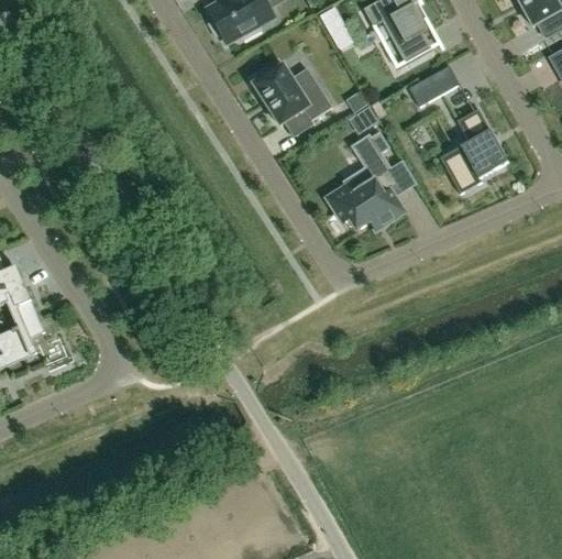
[(219,0),(220,1),(208,8),(212,17),(209,19),(217,33),(220,31),(226,40),(239,33),(242,37),(260,28),(257,22),(272,14),(263,0),(219,0)]
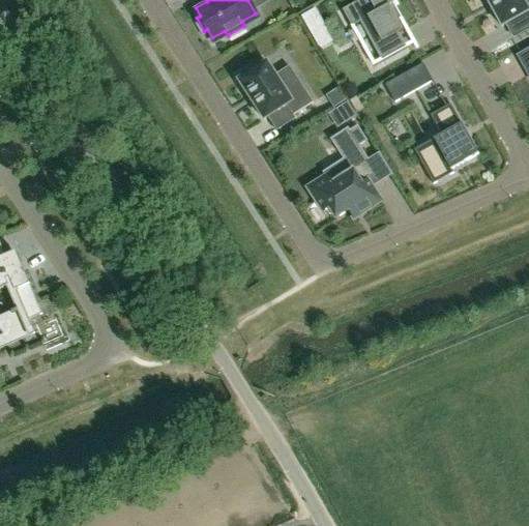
[(352,0),(341,6),(351,24),(359,19),(380,58),(406,44),(399,29),(402,27),(397,17),(401,15),(392,0),(393,0),(352,0)]
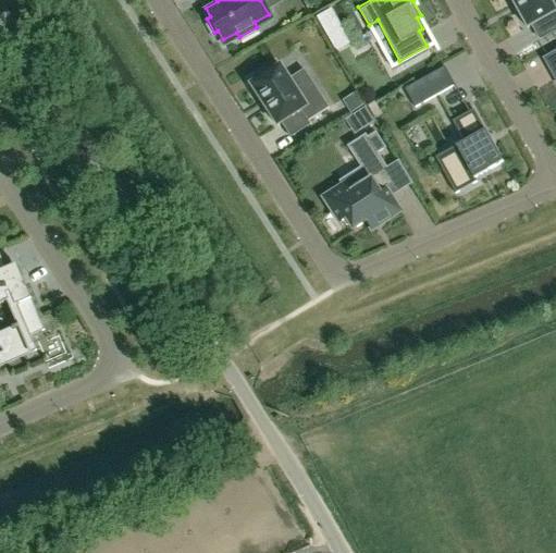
[(528,23),(530,22),(548,12),(555,25),(555,0),(513,0),(517,9),(518,9),(526,22),(524,23),(527,25),(528,24),(528,23)]
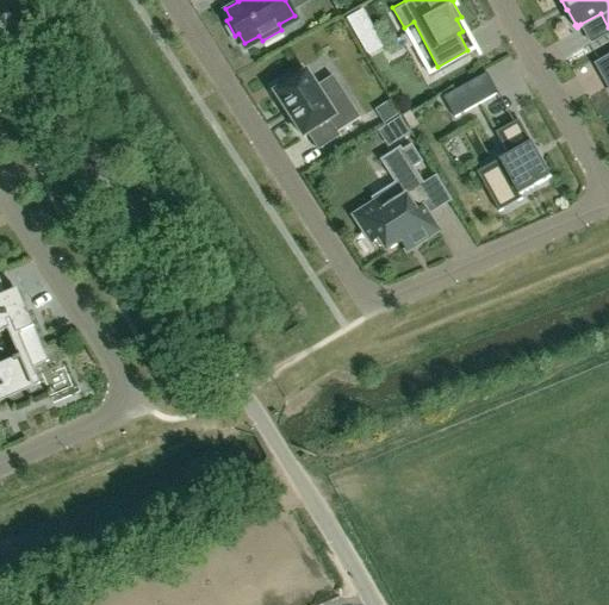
[(355,32),(371,24),(360,6),(346,14),(355,32)]
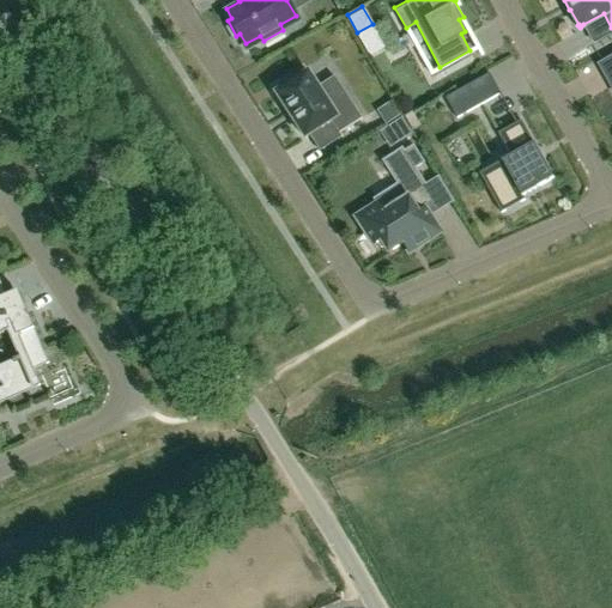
[(611,53),(598,61),(611,85),(611,53)]
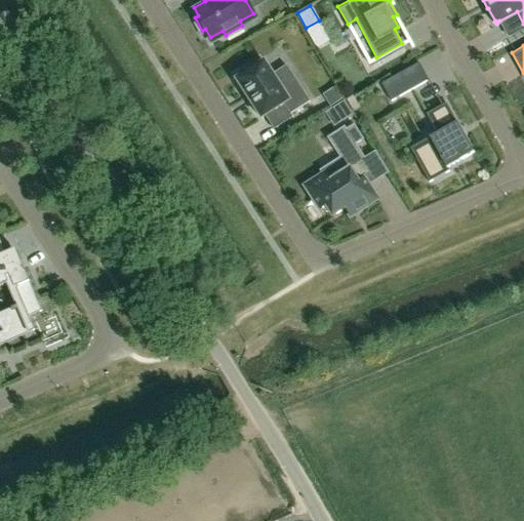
[(282,102),(288,112),(309,98),(296,78),(281,87),(264,58),(252,65),(249,62),(236,71),(238,74),(235,76),(260,115),(282,102)]
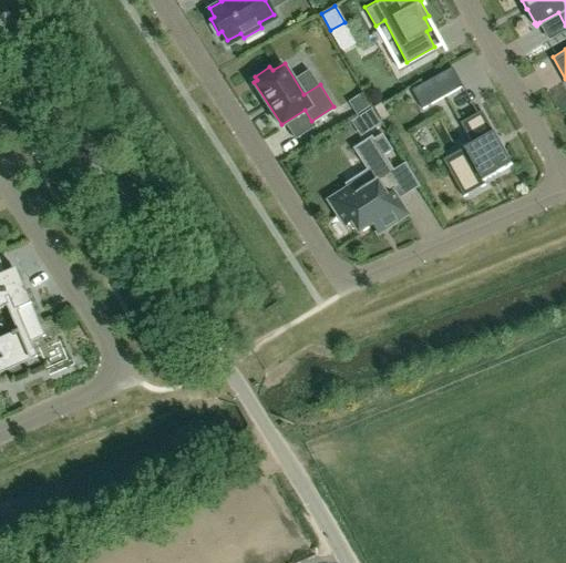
[(422,106),(462,83),(451,64),(411,86),(422,106)]
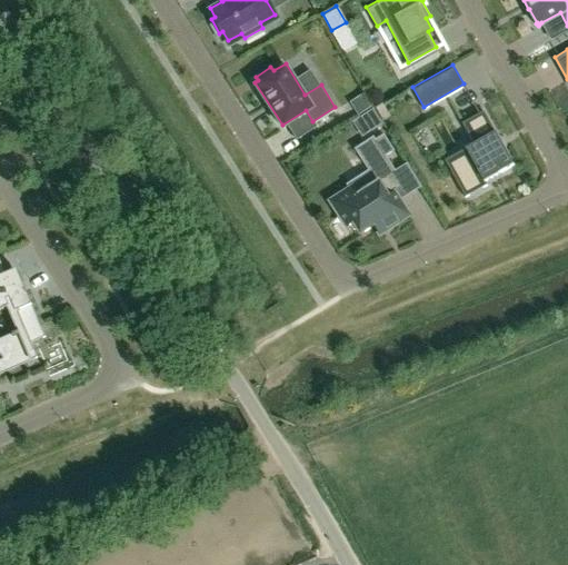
[(349,99),(357,112),(370,103),(362,91),(349,99)]
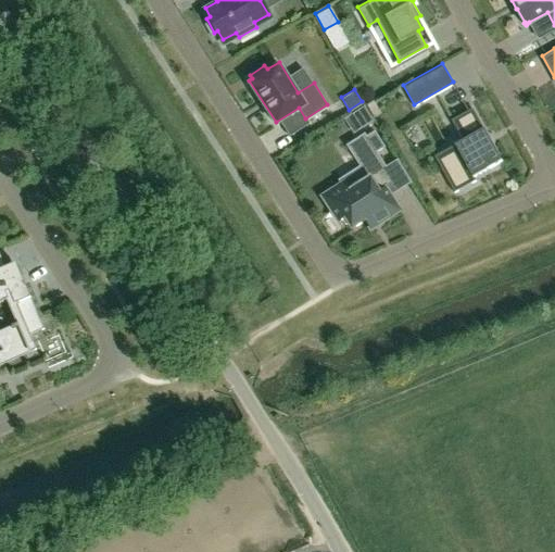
[(374,98),(366,102),(373,114),(380,110),(374,98)]
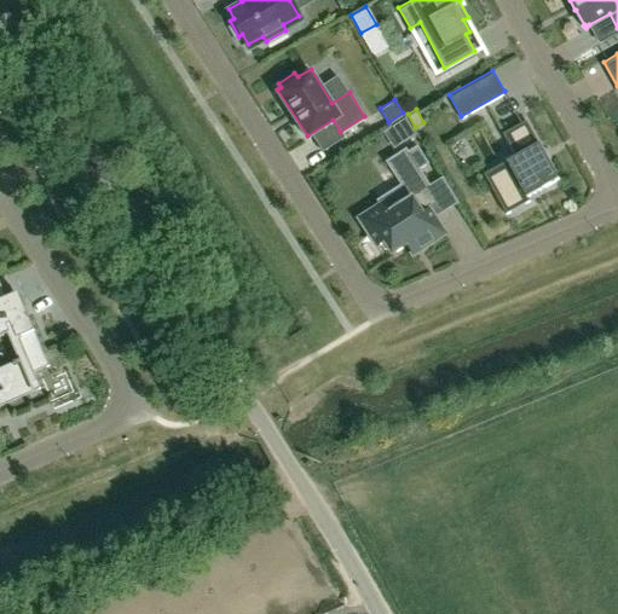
[(397,120),(406,137),(415,131),(405,115),(397,120)]
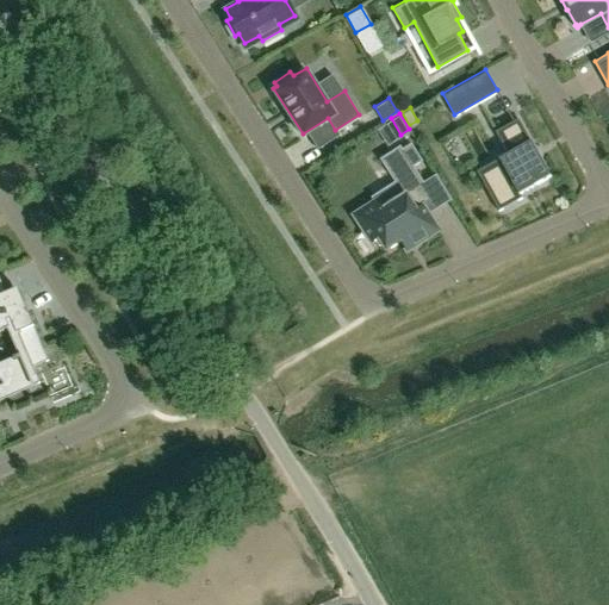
[(495,129),(507,151),(497,156),(504,169),(483,181),(498,209),(521,195),(519,191),(550,174),(517,116),(495,129)]
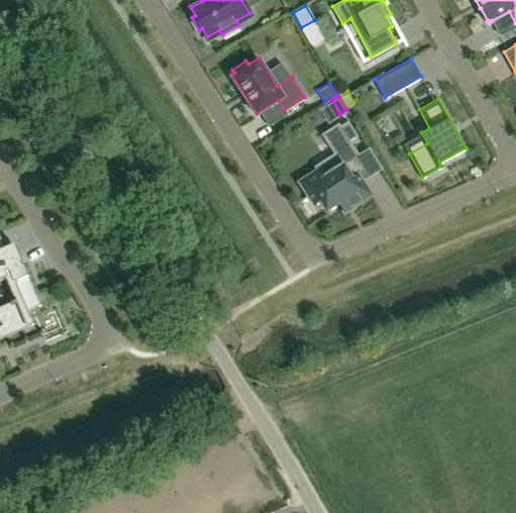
[(344,210),(353,204),(371,193),(358,175),(368,168),(349,138),(356,134),(347,119),(340,124),(338,121),(321,132),(341,164),(323,176),(318,169),(300,181),(314,203),(320,199),(326,210),(339,202),(344,210)]
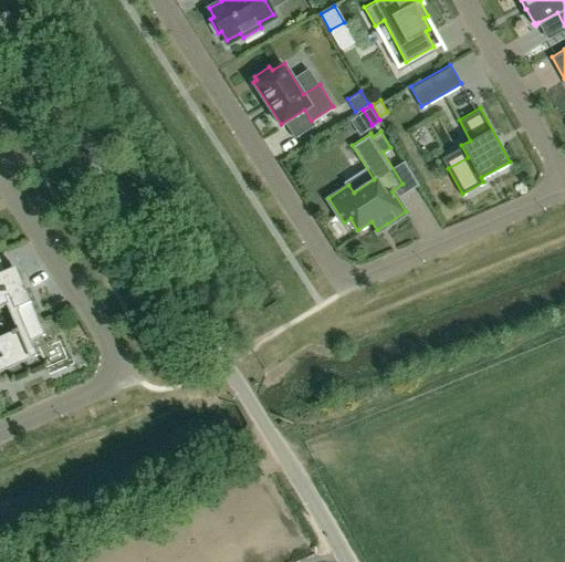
[(35,315),(37,315),(24,287),(21,288),(18,280),(12,267),(1,271),(0,268),(0,298),(2,297),(3,297),(4,297),(6,301),(4,301),(6,303),(7,302),(18,328),(0,334),(0,347),(1,350),(6,358),(25,350),(29,356),(30,356),(28,350),(33,347),(29,339),(30,337),(24,325),(38,320),(35,315)]
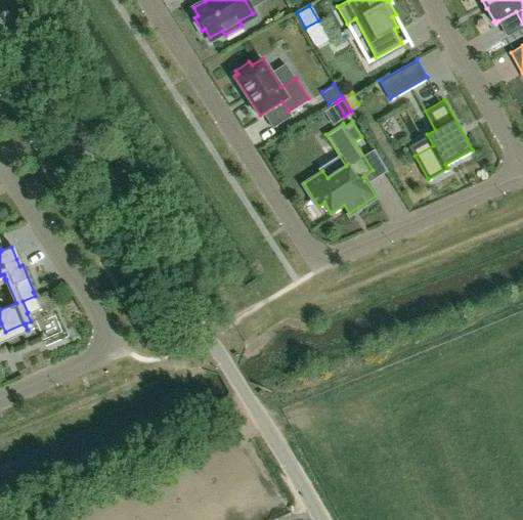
All buildings are outlined.
